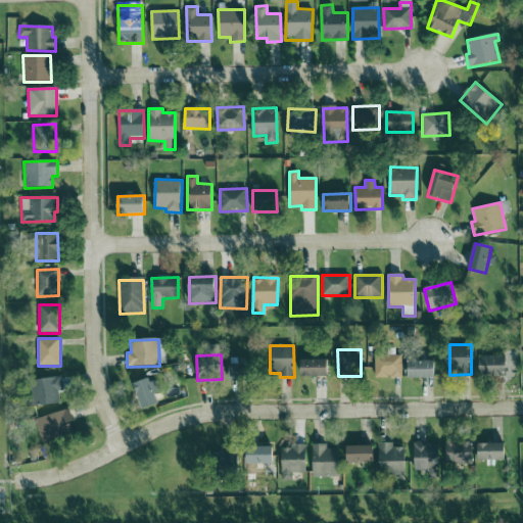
[(402,355),(374,355),(374,378),(402,378),(402,355)]
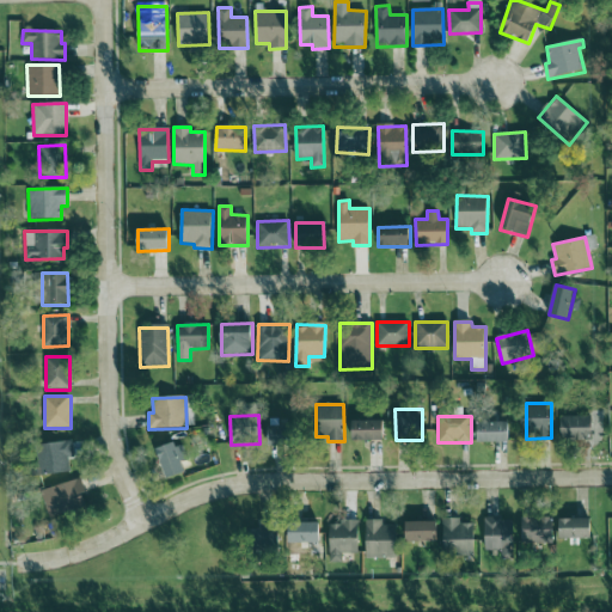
[(592,416),(561,417),(561,439),(592,439),(592,416)]
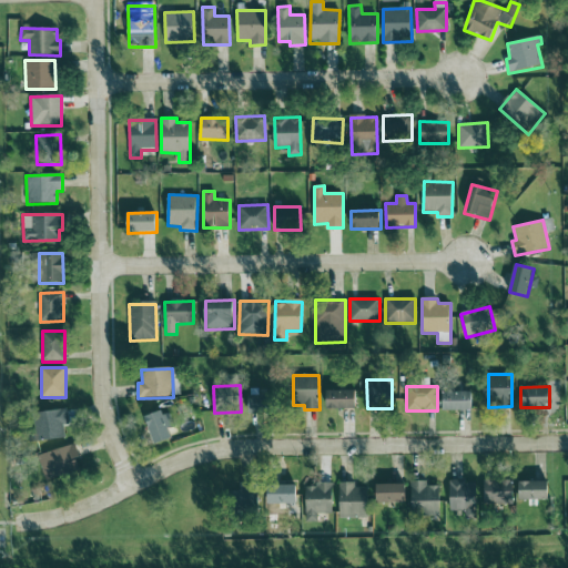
[(355,391),(327,392),(327,409),(356,409),(355,391)]
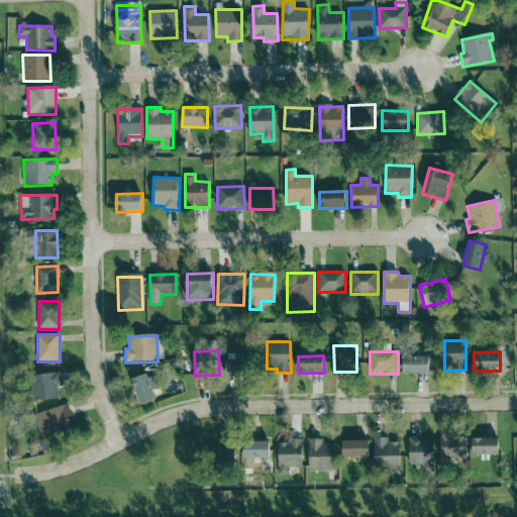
[(430,356),(403,357),(404,375),(431,374),(430,356)]
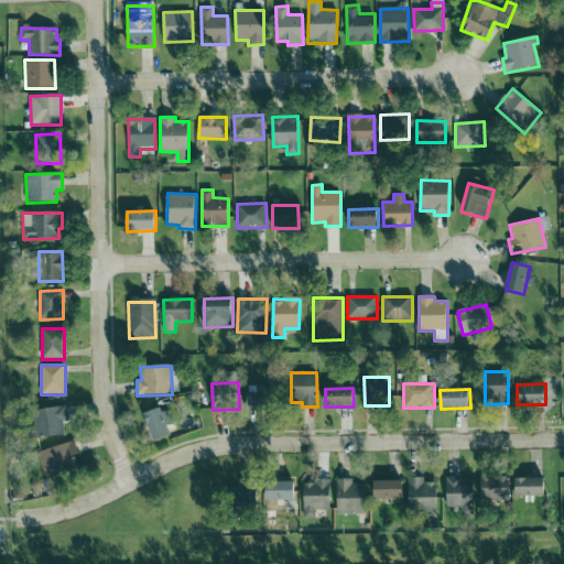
[(264,410),(264,393),(248,393),(249,411),(264,410)]
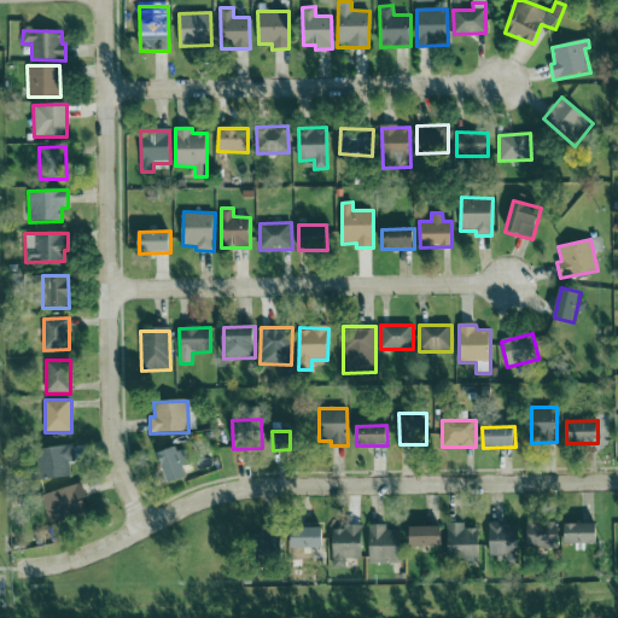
[(71,477),(69,464),(74,464),(73,447),(35,450),(38,481),(71,477)]
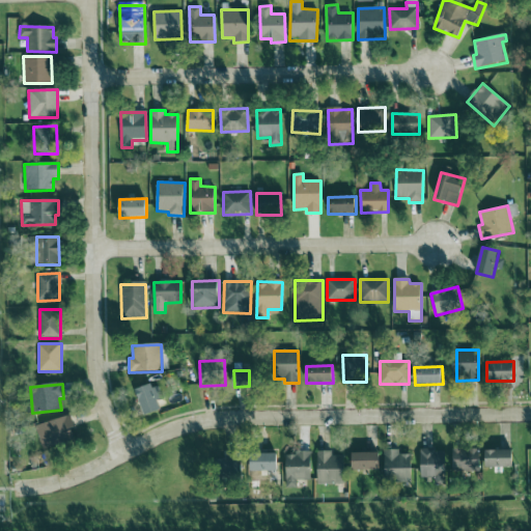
[(144,416),(161,411),(158,400),(161,399),(156,384),(136,390),(144,416)]
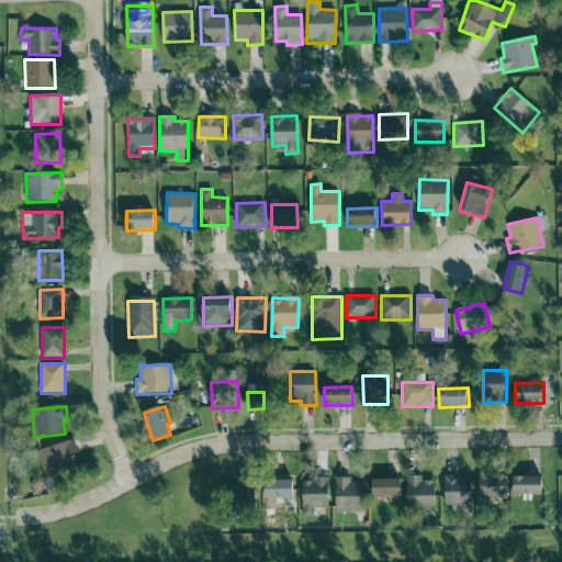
[(37,451),(45,476),(81,465),(72,440),(37,451)]
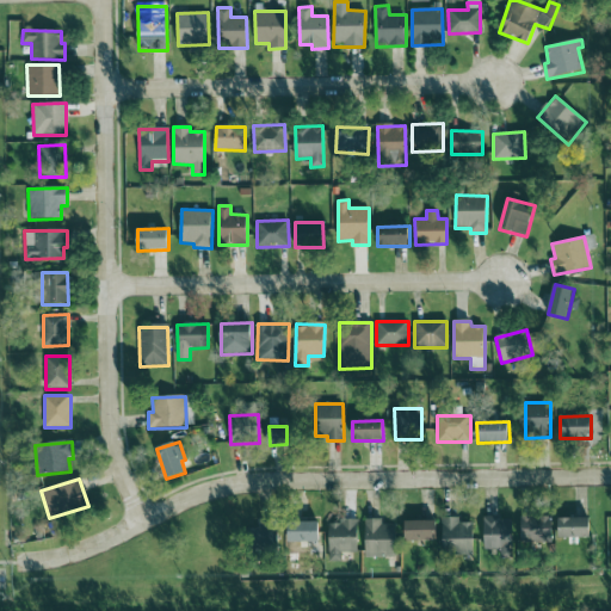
[(553,517),(522,517),(522,542),(553,542),(553,517)]
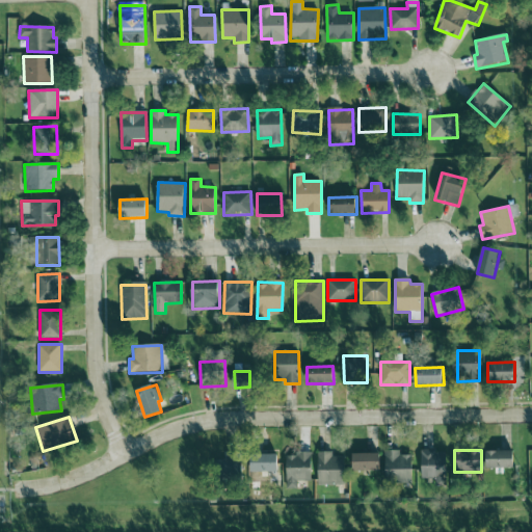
[(386,483),(413,482),(411,455),(400,456),(400,451),(384,451),(386,483)]
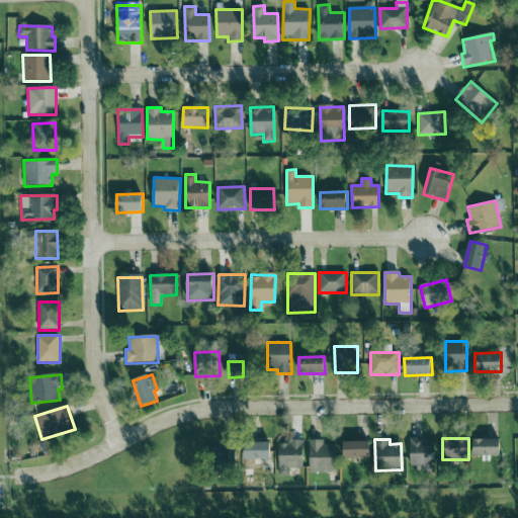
[(424,473),(435,473),(434,439),(410,439),(411,466),(424,465),(424,473)]
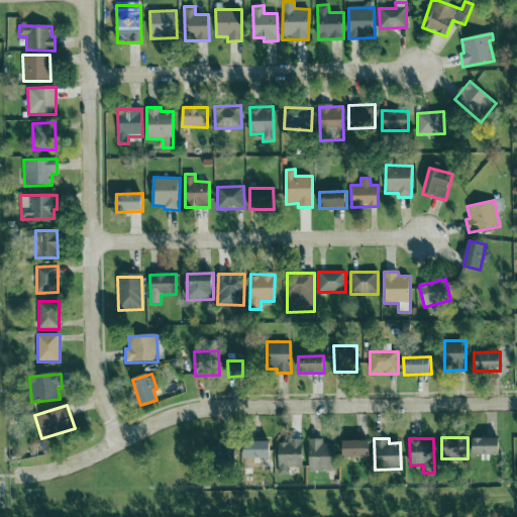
[(500,455),(500,438),(473,439),(473,455),(500,455)]
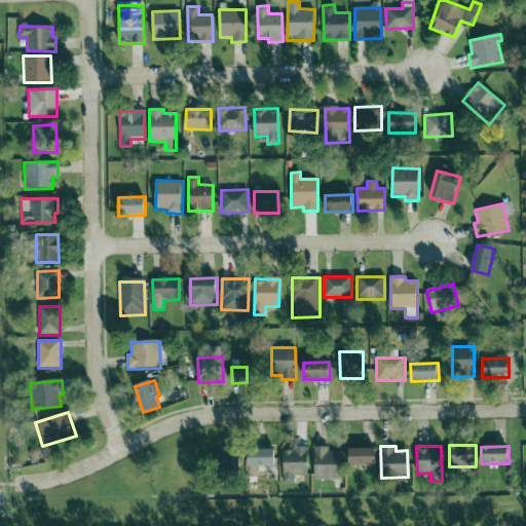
[(314,447),(314,480),(341,480),(341,452),(329,452),(329,447),(314,447)]
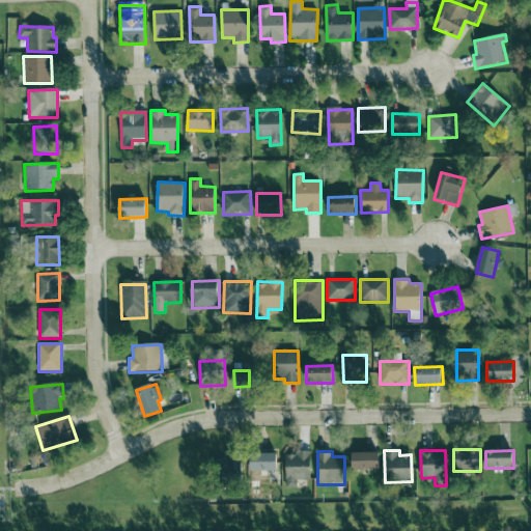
[(232,453),(227,456),(229,460),(219,467),(225,476),(232,472),(230,469),(239,464),(232,453)]
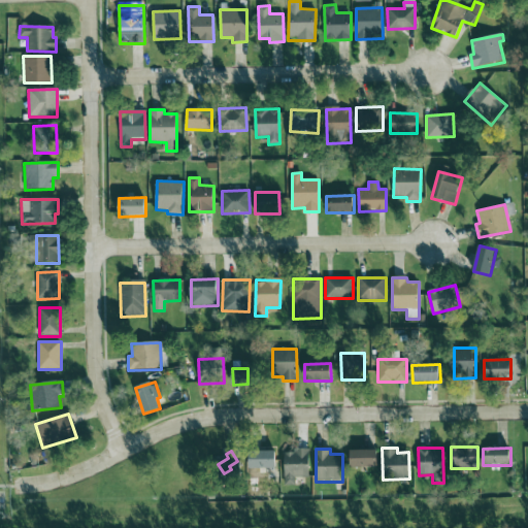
[(308,485),(307,451),(285,451),(285,486),(308,485)]
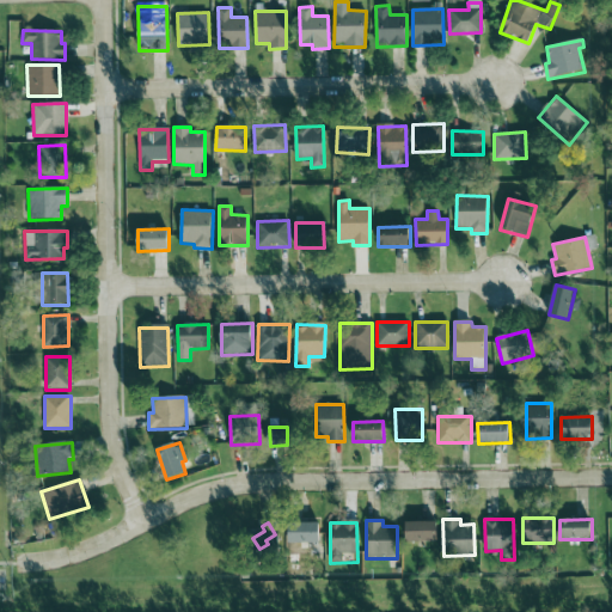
[(439,522),(407,522),(407,543),(438,543),(439,522)]
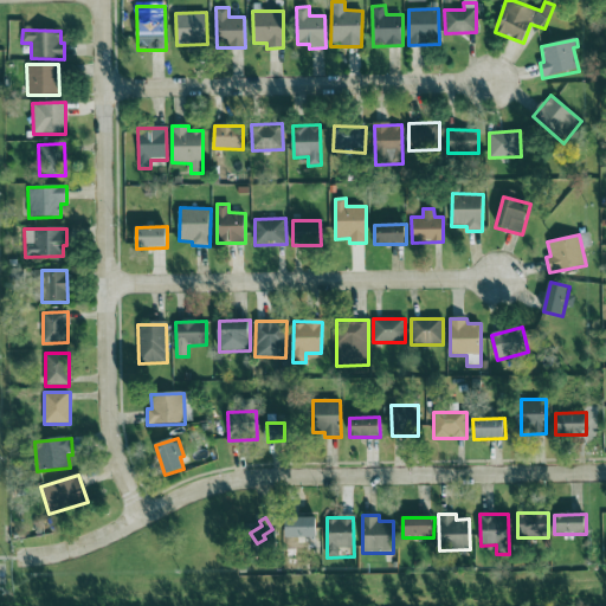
[(285,520),(287,550),(307,550),(307,539),(317,539),(317,519),(285,520)]
